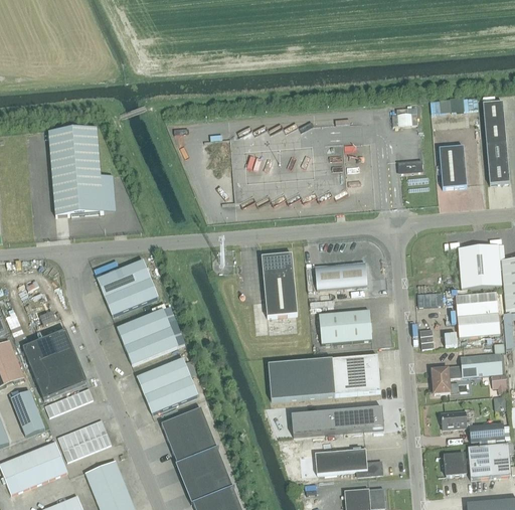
[(470,105),(478,104),(478,95),(466,96),(466,100),(470,100),(470,105)]
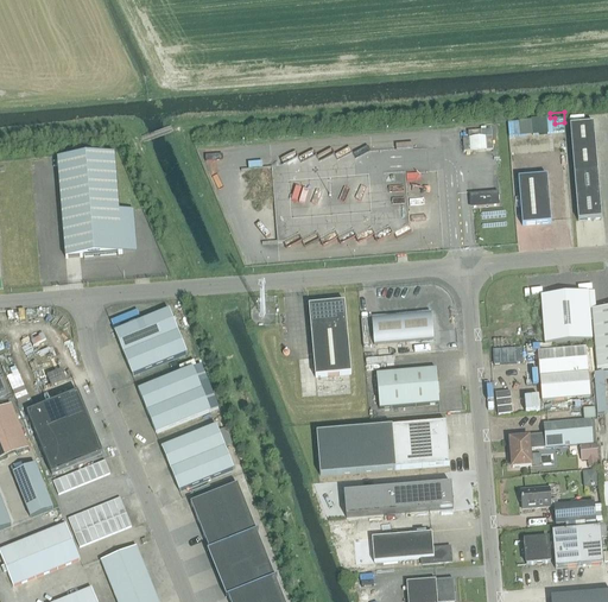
[(545,113),(537,114),(538,130),(548,128),(545,113)]
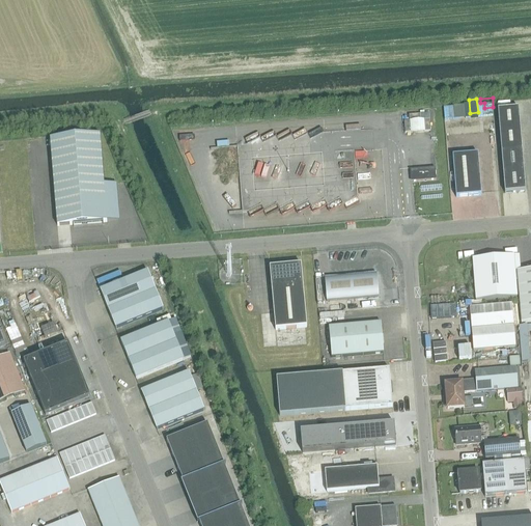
[(504,189),(525,187),(518,103),(497,105),(504,189)]
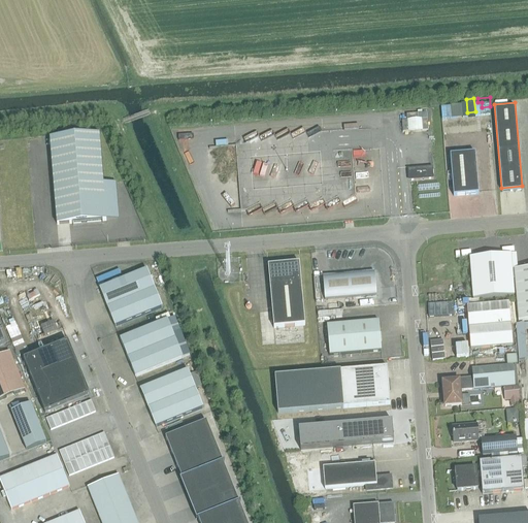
[(426,108),(405,109),(406,116),(401,117),(402,127),(408,127),(407,116),(421,115),(422,126),(428,126),(426,108)]
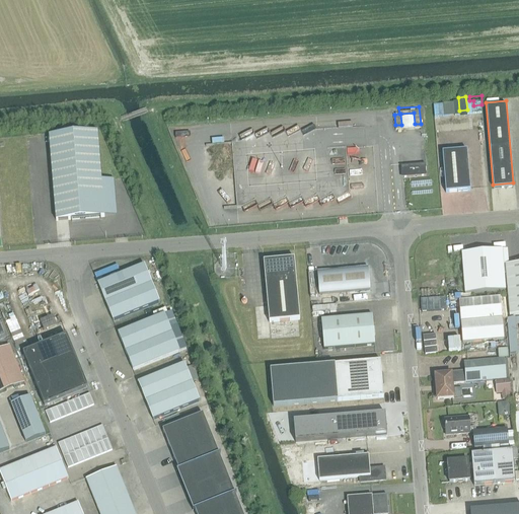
[(56,216),(104,212),(97,127),(49,131),(56,216)]
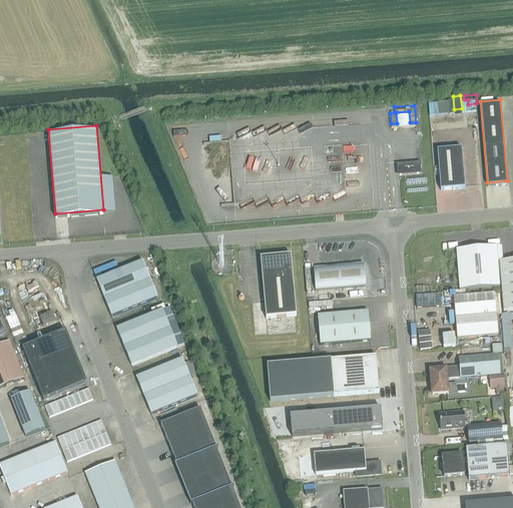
[(461,144),(437,146),(440,186),(465,184),(461,144)]
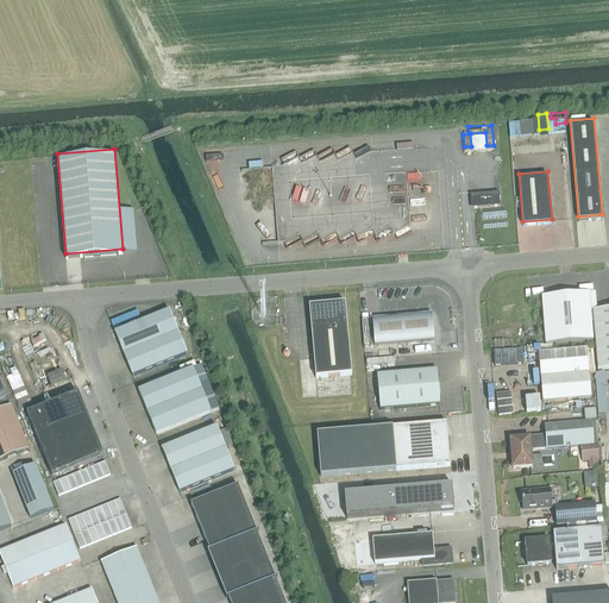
[(500,201),(498,187),(472,189),(473,203),(500,201)]
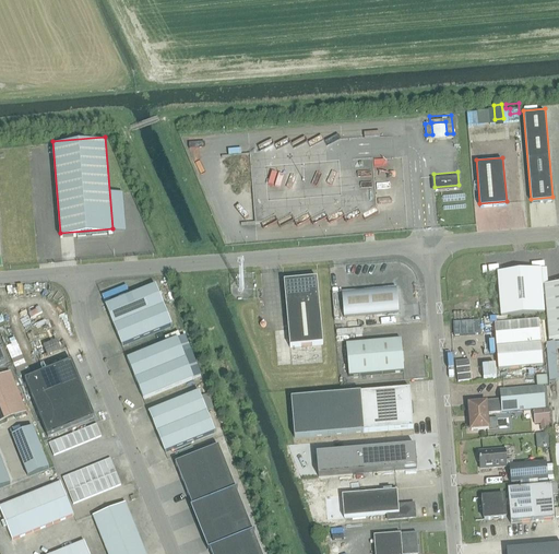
[(544,308),(540,264),(497,268),(500,311),(544,308)]
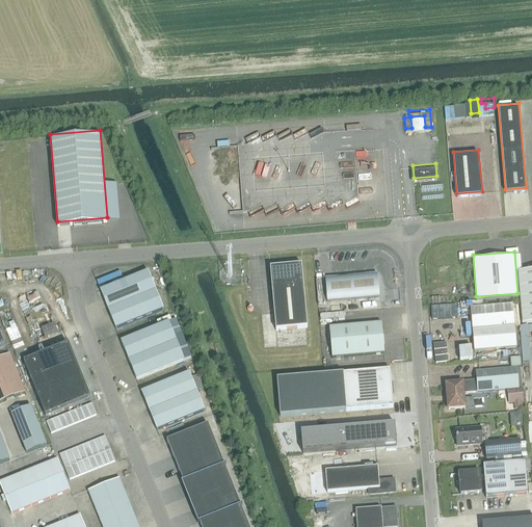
[(307,323),(301,260),(269,263),(275,325),(307,323)]
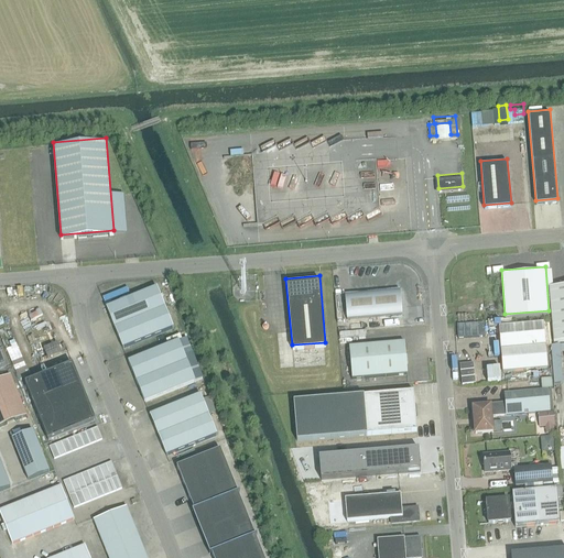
[(563,337),(563,281),(549,283),(553,338),(563,337)]
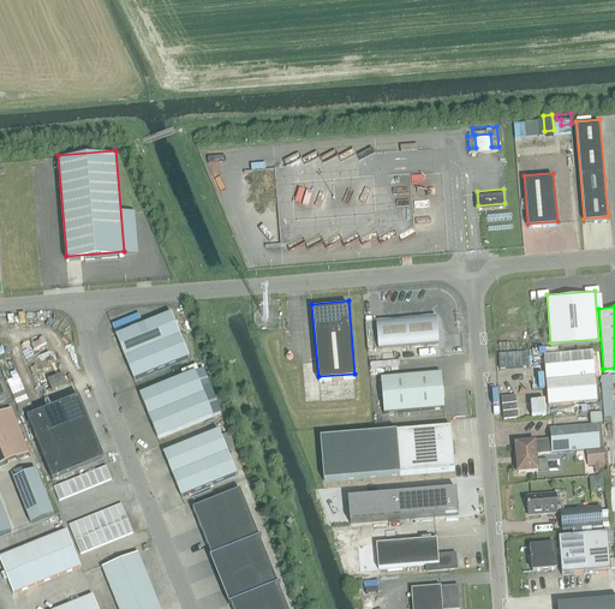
[(124,353),(179,330),(171,309),(115,332),(124,353)]
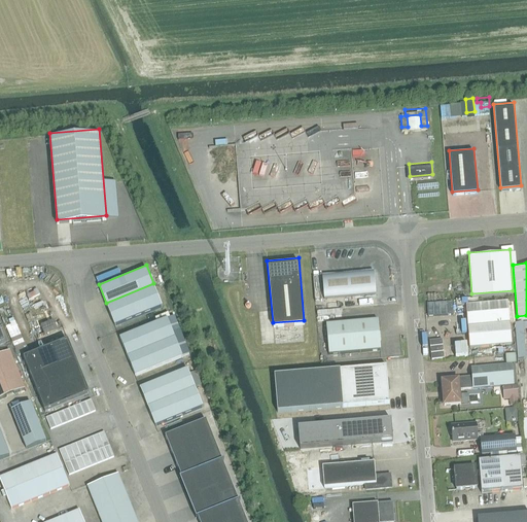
[(323,294),(376,289),(374,267),(321,272),(323,294)]
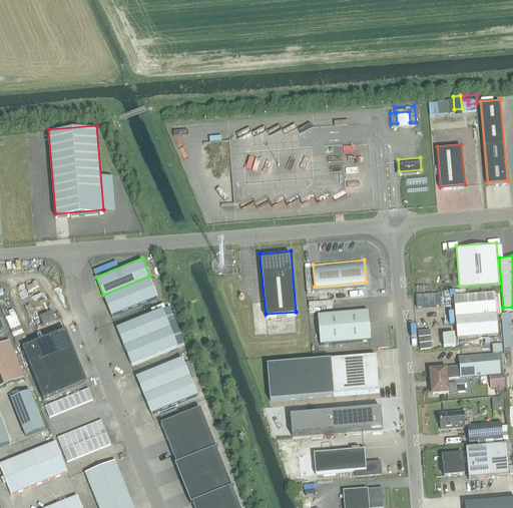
[(149,276),(103,295),(111,313),(157,295),(149,276)]
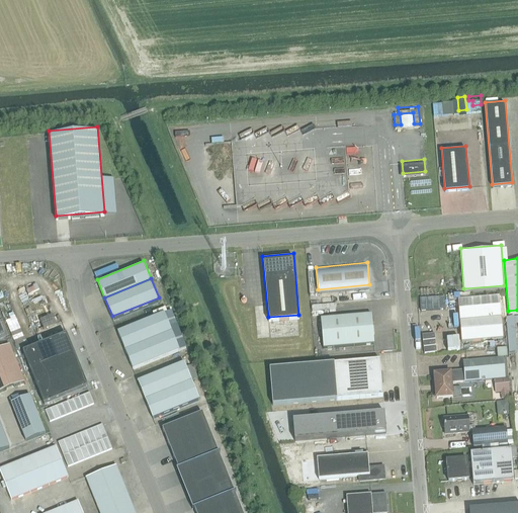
[(499,292),(457,295),(459,317),(501,313),(499,292)]
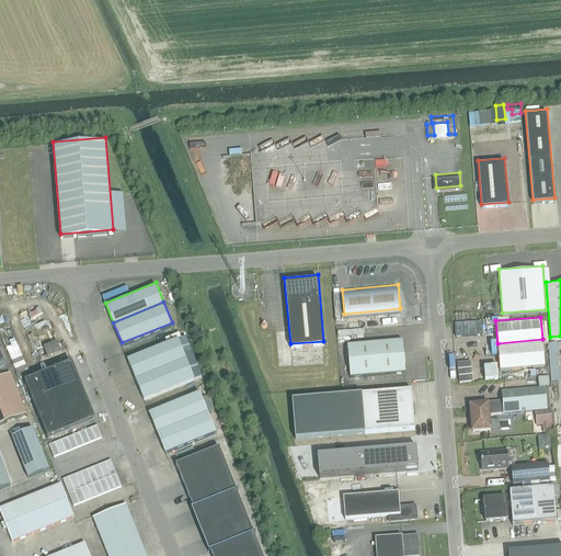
[(135,376),(185,355),(176,336),(127,355),(135,376)]
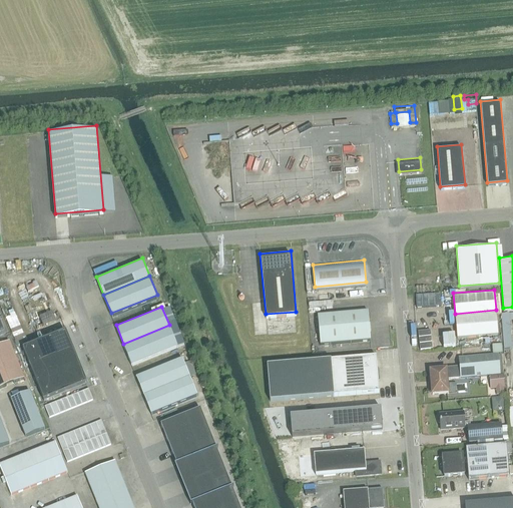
[(44,321),(56,316),(52,308),(40,312),(44,321)]
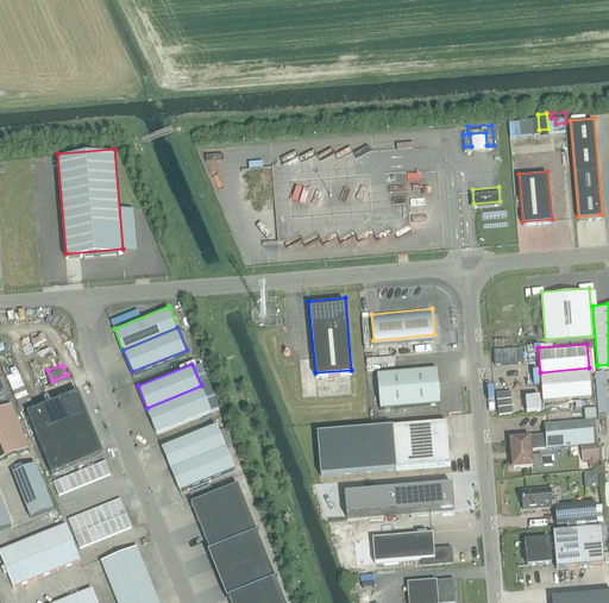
[(439,400),(437,365),(376,370),(380,404),(439,400)]
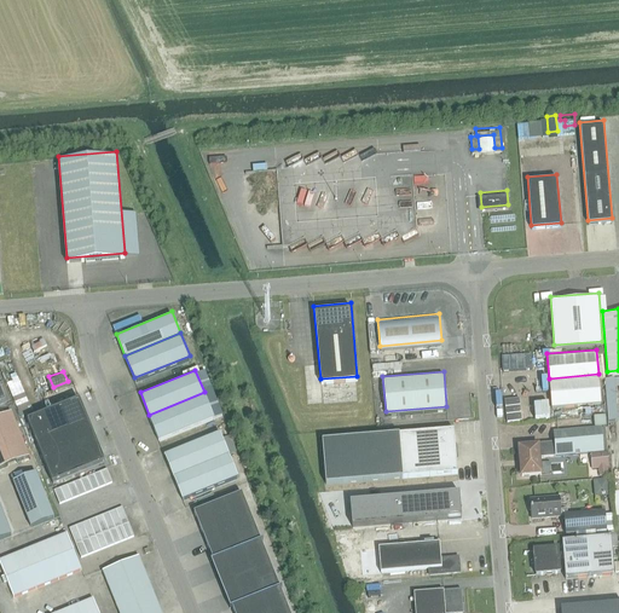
[(599,374),(549,379),(551,404),(601,399),(599,374)]
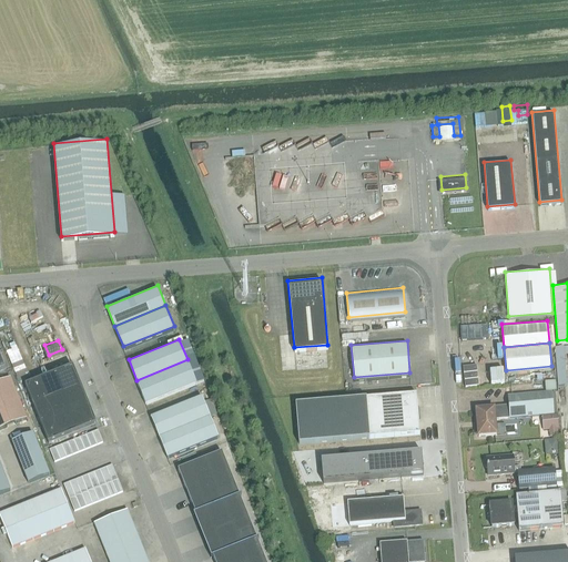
[(21,346),(10,348),(17,376),(29,374),(21,346)]
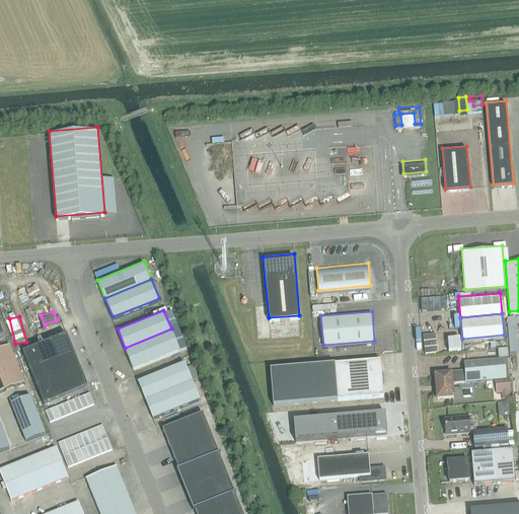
[(178,347),(171,328),(125,348),(132,366),(178,347)]
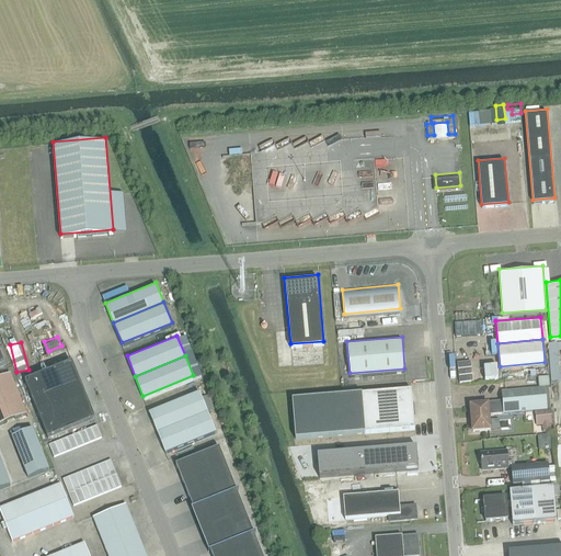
[(32,397),(79,378),(71,359),(24,378),(32,397)]
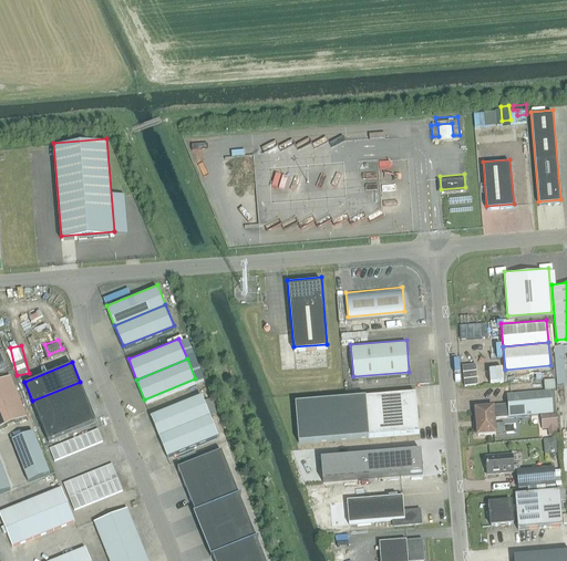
[(0,424),(27,414),(10,373),(0,376),(0,424)]
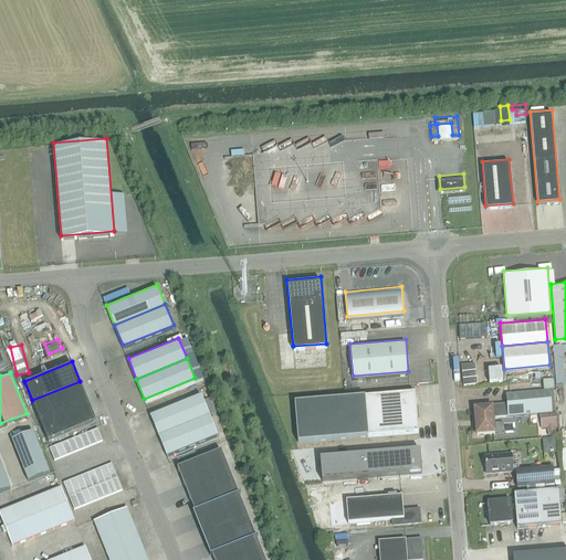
[(40,419),(87,400),(80,381),(32,400),(40,419)]
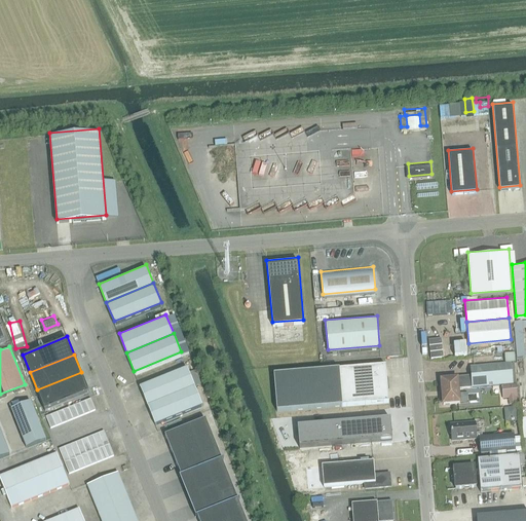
[(442,392),(440,392),(441,399),(443,399),(443,401),(459,399),(458,384),(513,380),(511,359),(470,363),(471,373),(441,376),(442,392)]
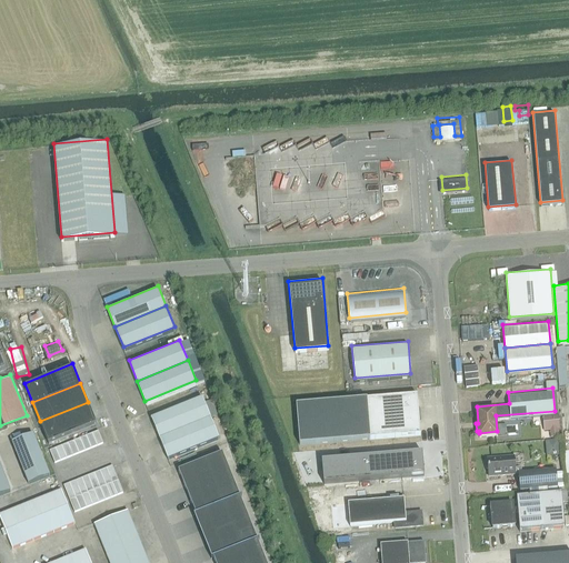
[(417,390),(412,391),(295,400),(298,440),(420,430),(417,390)]
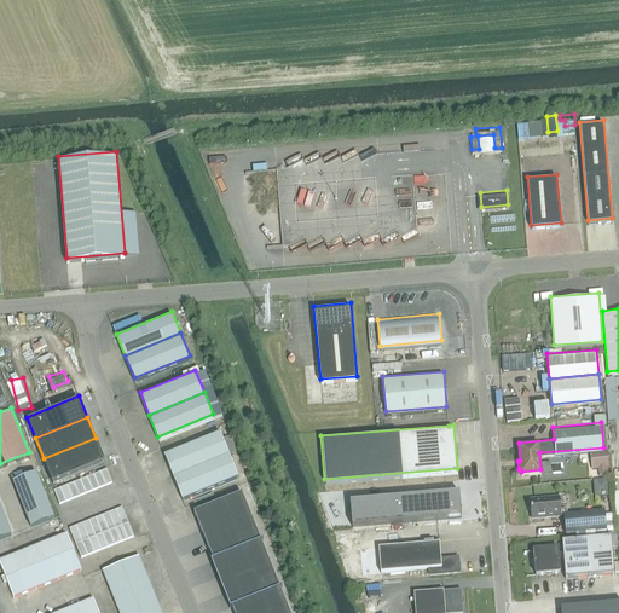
[(229,451),(219,428),(163,451),(173,473),(229,451)]
